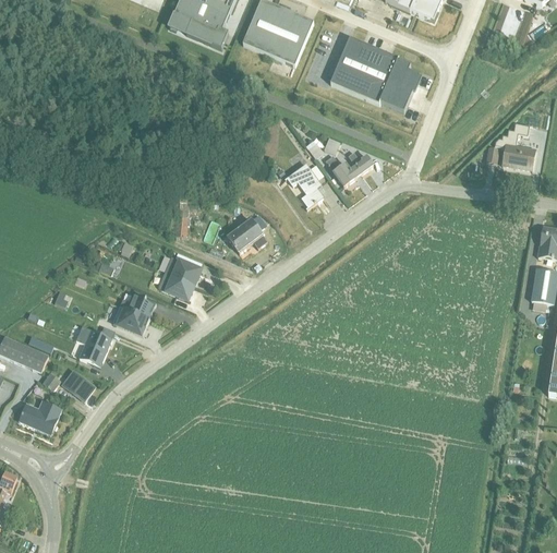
[(173,12),(167,26),(210,45),(212,44),(221,47),(228,31),(222,28),(234,0),(180,0),(174,12),(173,12)]
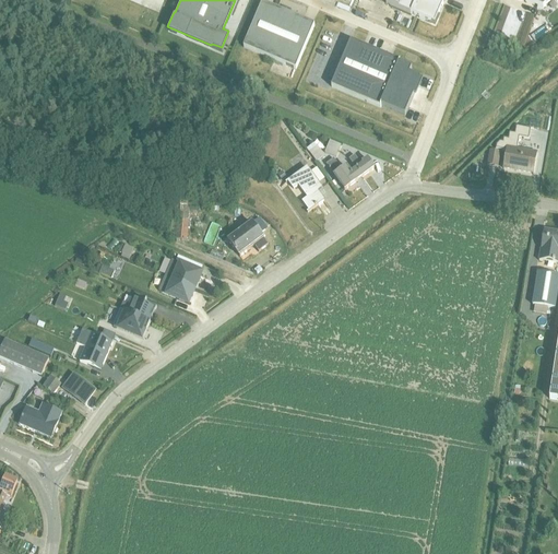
[(262,0),(242,43),(295,65),(313,21),(264,0),(262,0)]
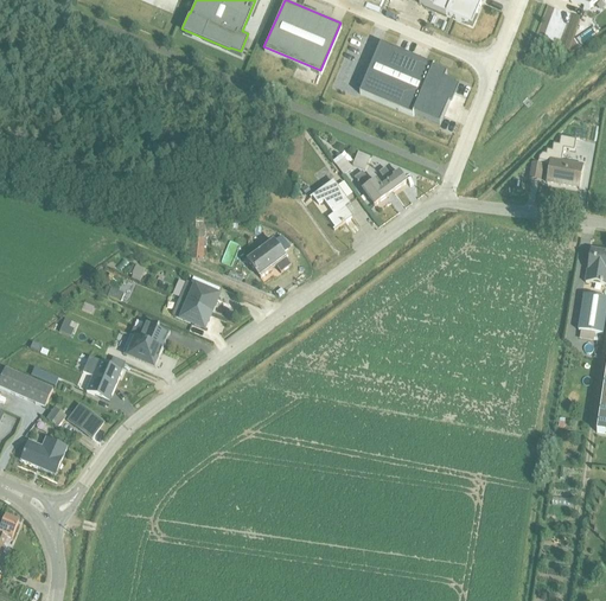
[(422,0),(452,12),(471,20),(479,0),(422,0)]
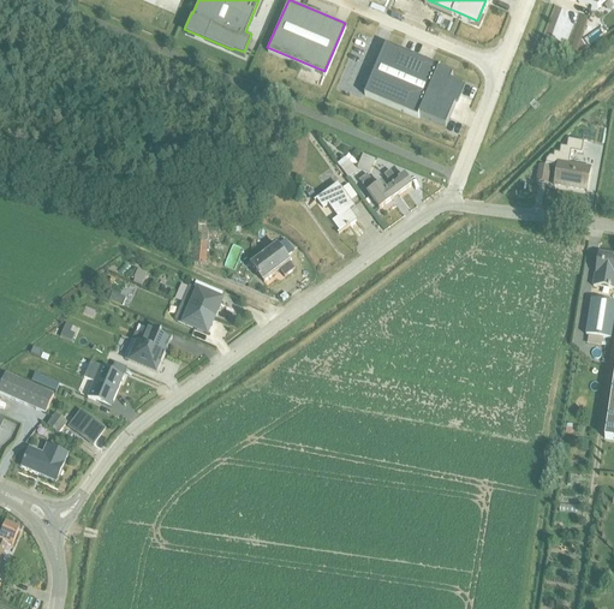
[(353,39),(347,48),(352,52),(358,41),(353,39)]
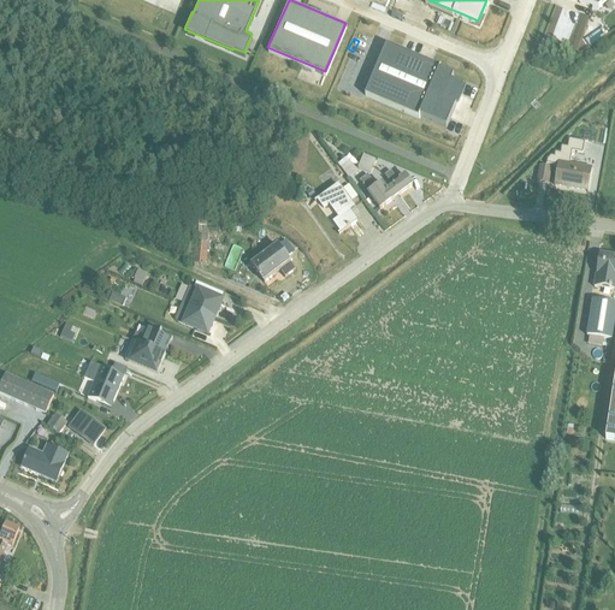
[(455,100),(462,83),(463,82),(450,76),(453,71),(439,65),(439,63),(386,40),(365,90),(419,113),(419,112),(445,123),(455,100)]
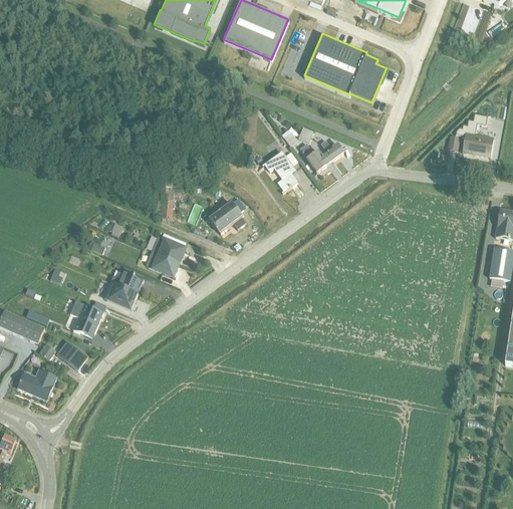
[(389,49),(391,43),(378,40),(376,45),(389,49)]
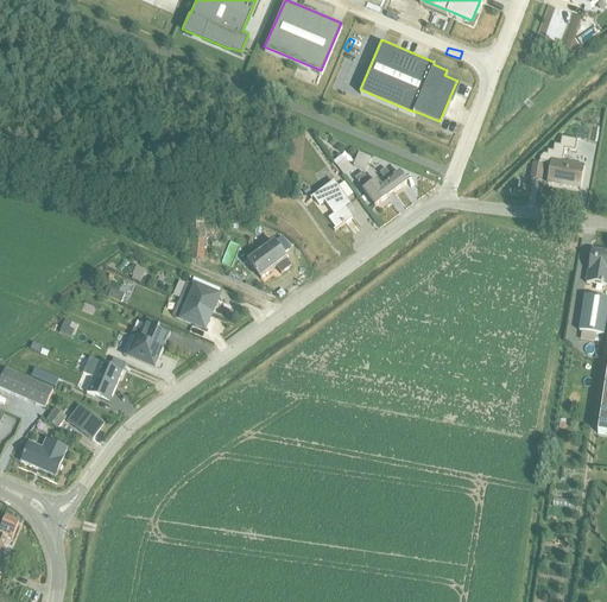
[(456,82),(449,99),(451,101),(460,83),(456,82)]
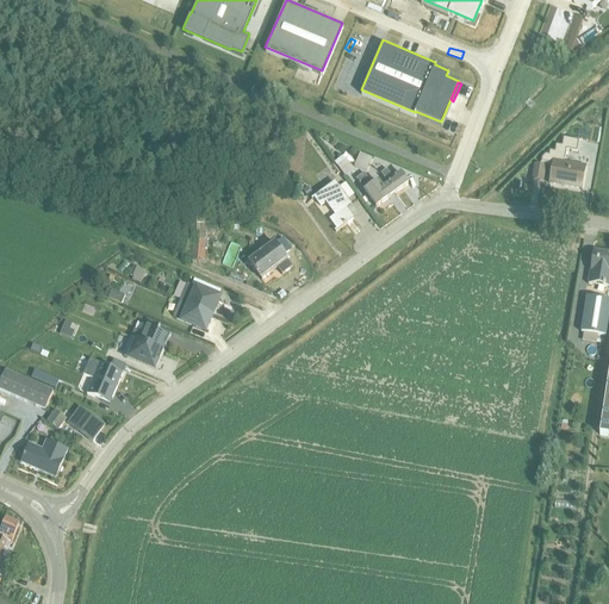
[(541,153),(540,157),(552,160),(548,178),(582,184),(585,162),(564,157),(566,145),(576,148),(578,135),(563,132),(561,141),(555,139),(554,147),(548,145),(548,150),(545,149),(541,153)]
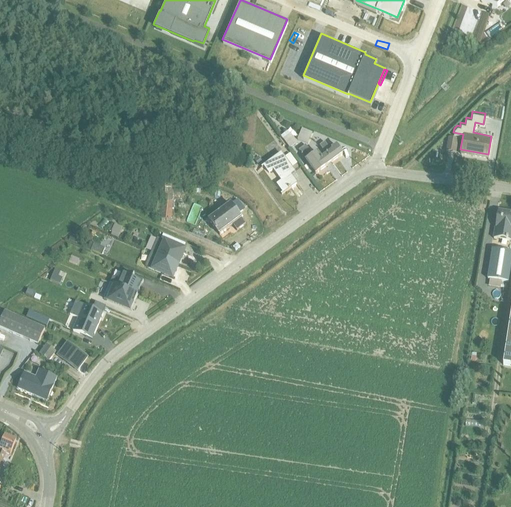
[(299,129),(309,134),(312,128),(301,124),(299,129)]
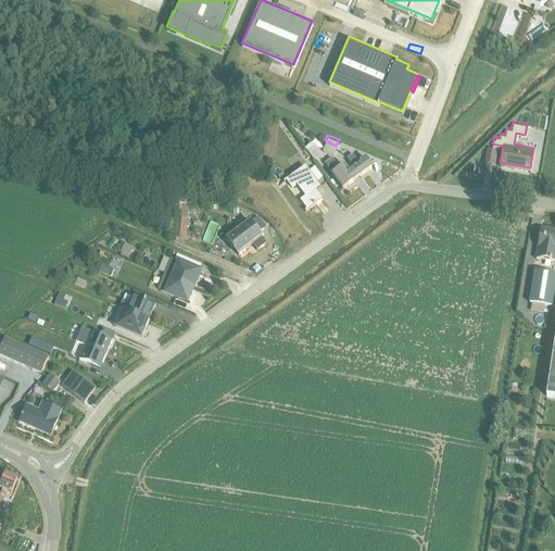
[(312,138),(304,143),(314,155),(322,149),(315,139),(314,140),(312,138)]
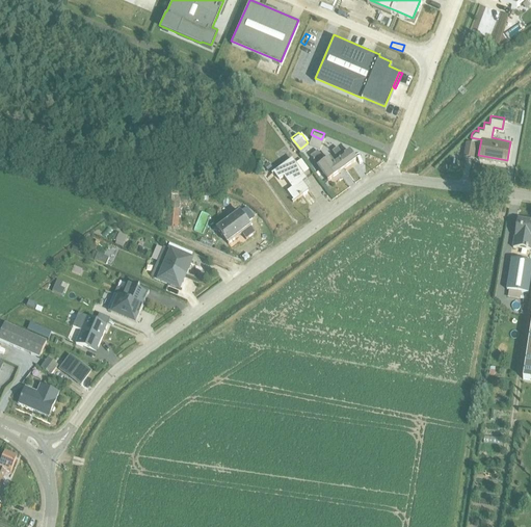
[(321,139),(311,134),(309,140),(319,145),(321,139)]
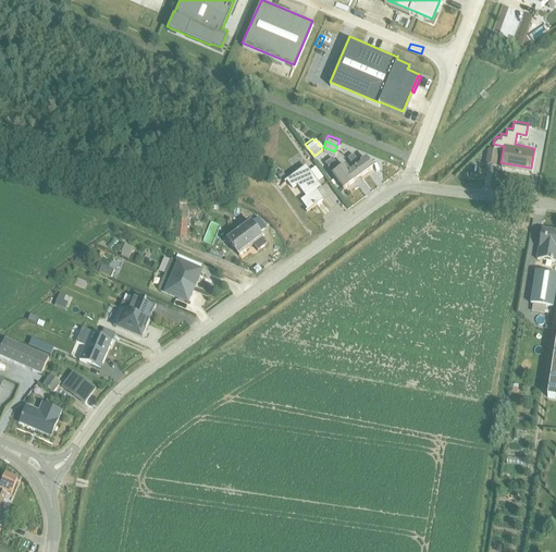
[(487,145),(484,160),(495,162),(498,147),(487,145)]
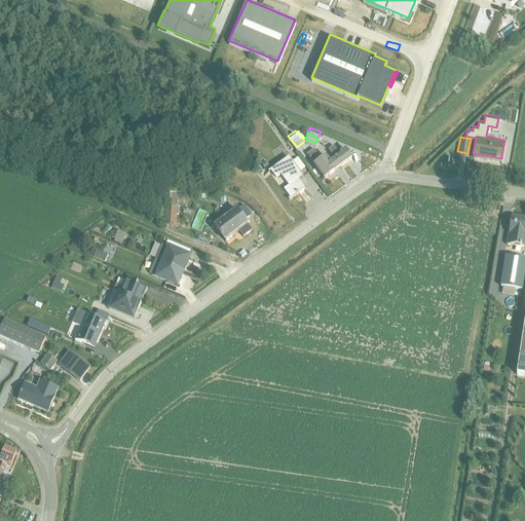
[(333,153),(340,162),(351,154),(345,145),(341,148),(338,144),(336,145),(333,141),(328,145),(333,153)]
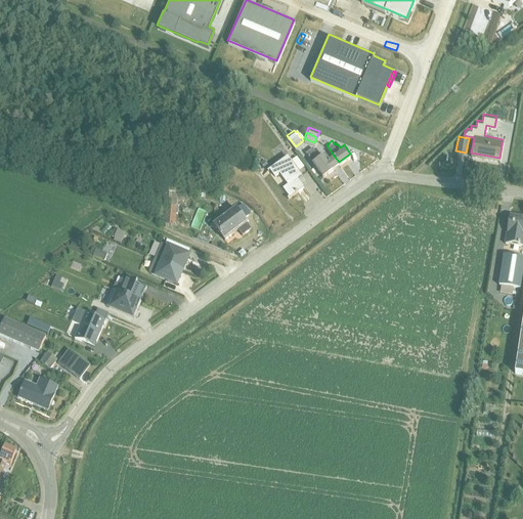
[(334,165),(328,155),(324,150),(319,154),(312,144),(305,149),(322,174),(334,165)]
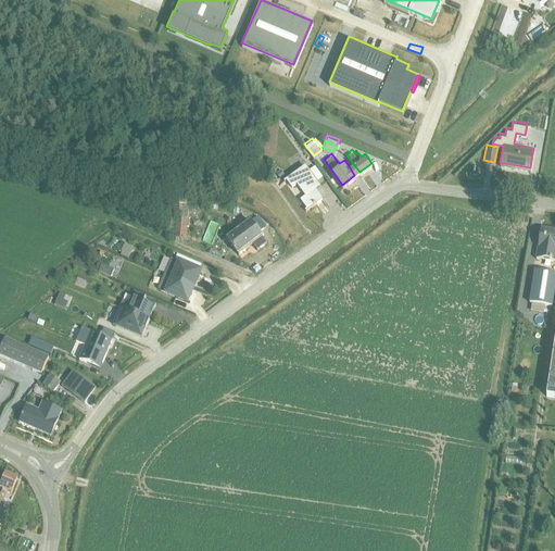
[(305,162),(284,177),(284,178),(286,176),(291,184),(295,180),(305,192),(300,197),(306,205),(304,207),(305,208),(322,195),(315,186),(319,183),(316,177),(323,173),(314,162),(308,166),(305,162)]
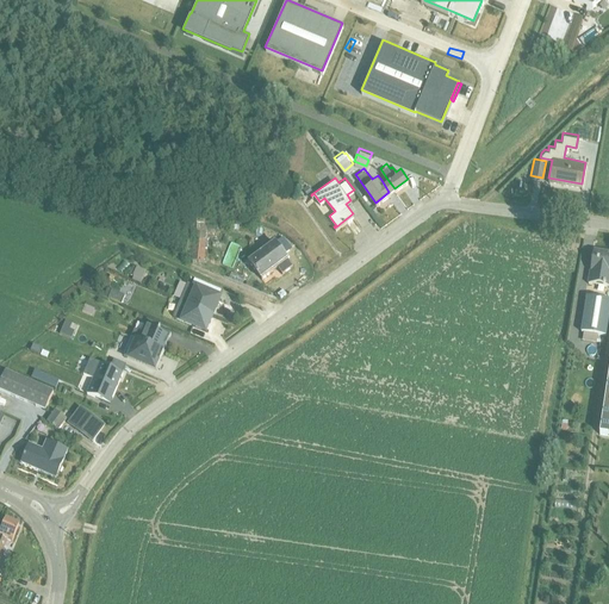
[(381,180),(389,192),(395,188),(386,178),(381,180)]
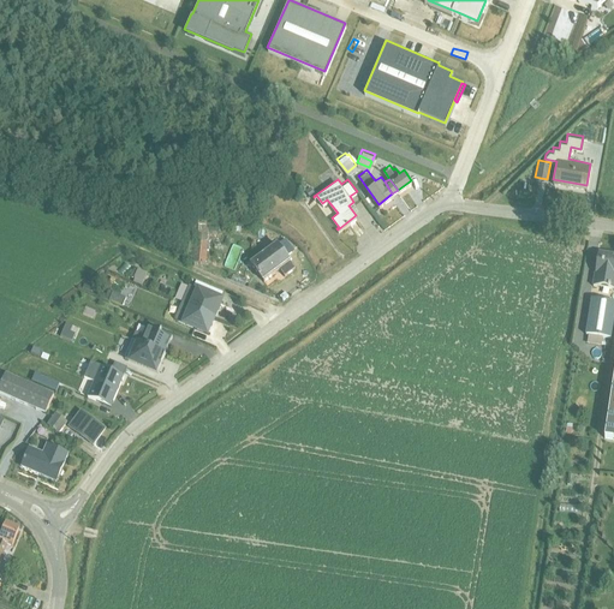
[(198,215),(196,230),(201,230),(201,234),(207,236),(207,228),(216,230),(218,218),(198,215)]
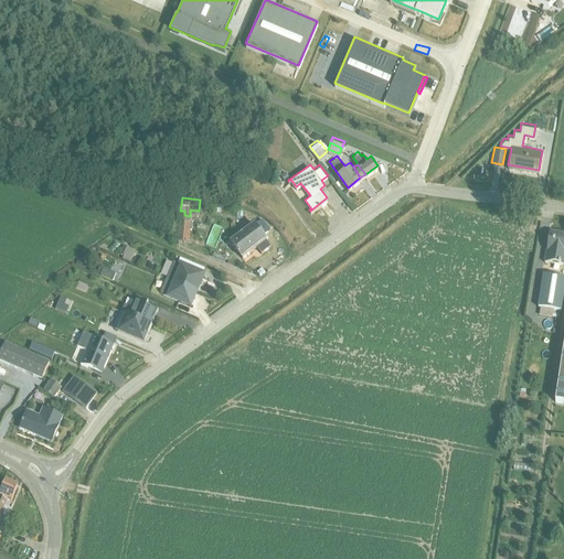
[(261,215),(229,238),(242,255),(256,243),(261,249),(270,243),(263,232),(269,226),(261,215)]
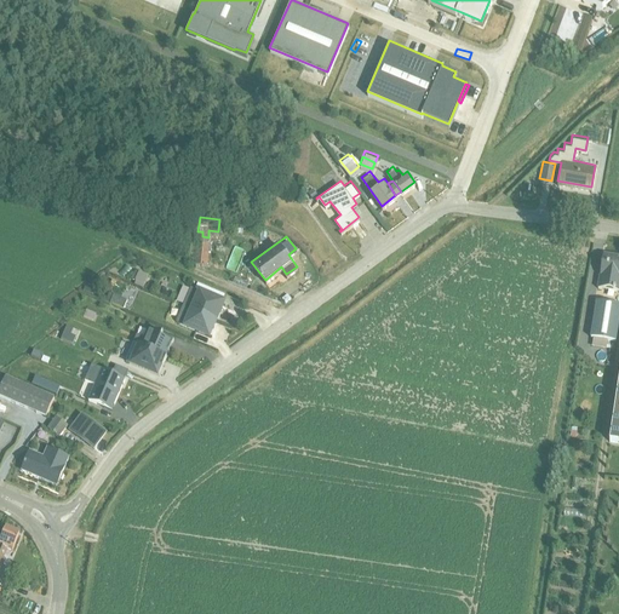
[(195,239),(194,260),(206,262),(207,240),(195,239)]
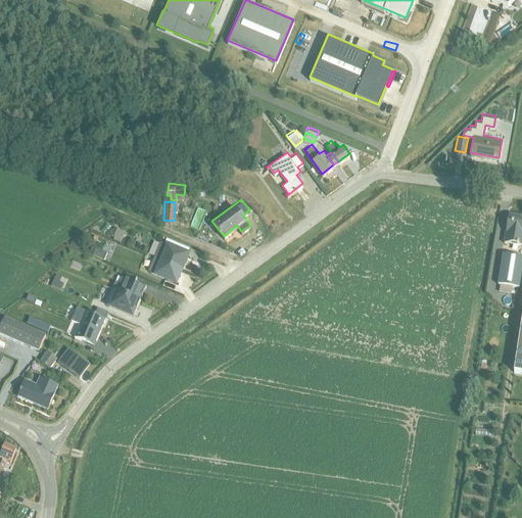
[(521,213),(508,210),(504,239),(521,241),(521,213)]
